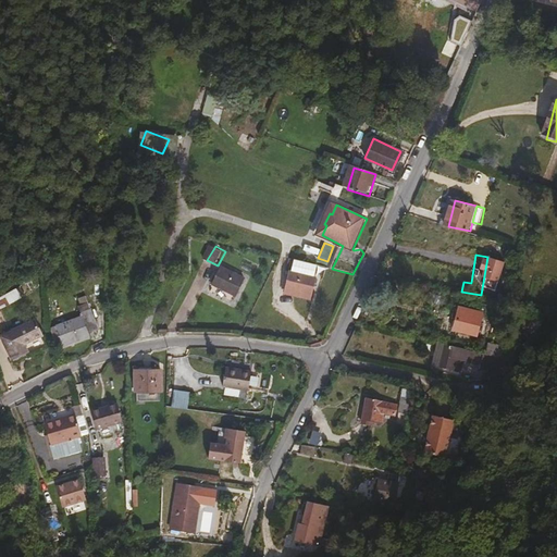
[(316,277),(319,265),(296,260),(293,272),(316,277)]
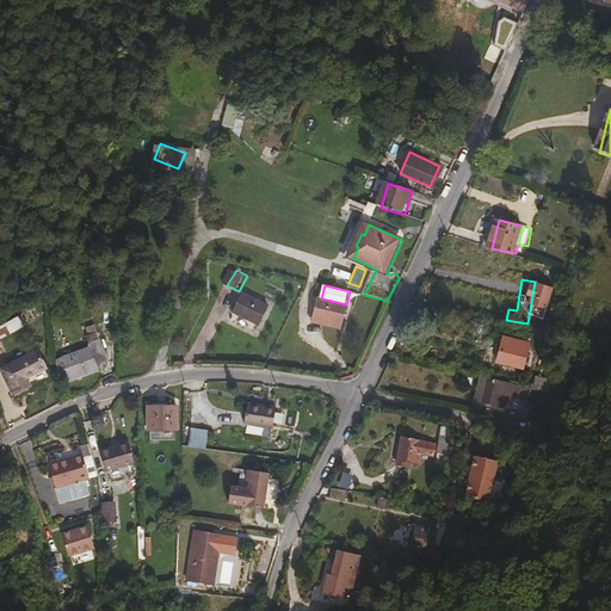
[(271,307),(246,294),(236,312),(261,325),(271,307)]
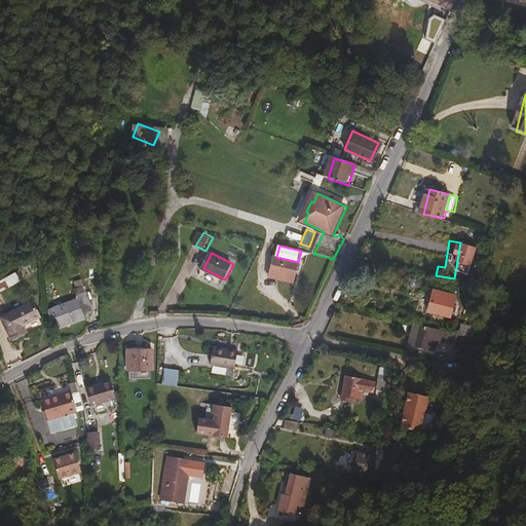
[(293,279),(298,262),(276,257),(272,273),(293,279)]
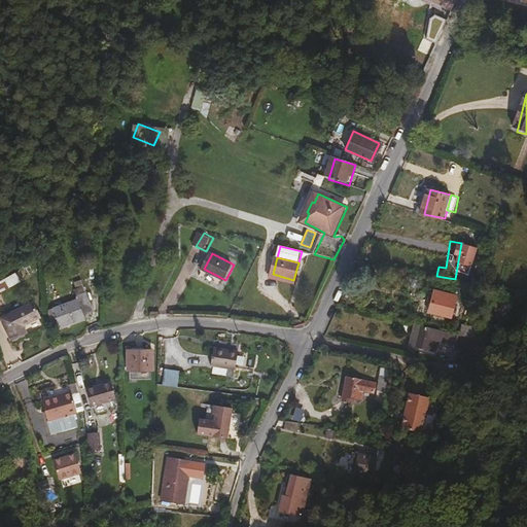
[(384,277),(385,270),(358,265),(356,272),(384,277)]
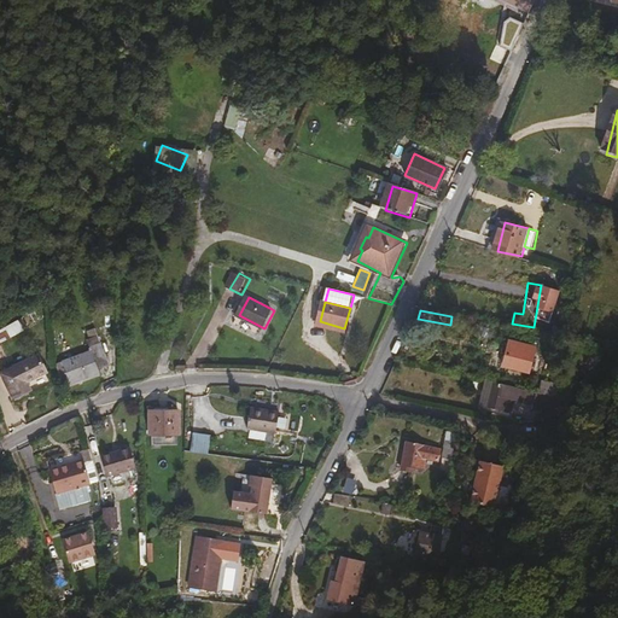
[(344,328),(320,321),(318,327),(343,333),(344,328)]
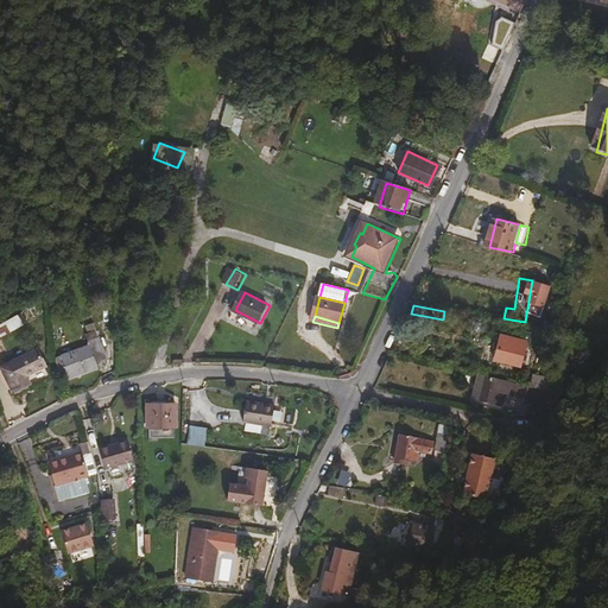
[(97,334),(93,320),(84,323),(87,330),(83,331),(86,339),(97,334)]
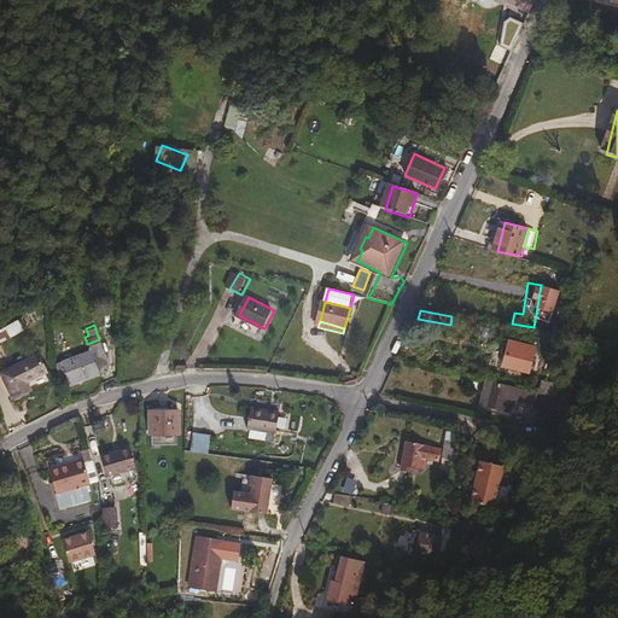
[(0,331),(0,344),(1,345),(12,339),(6,328),(0,331)]
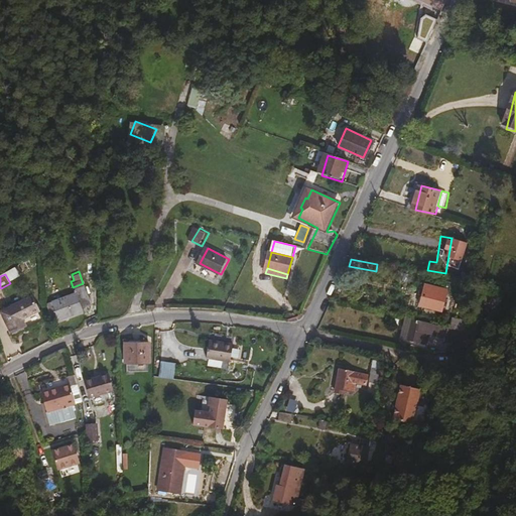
[(467,289),(469,280),(450,276),(449,286),(467,289)]
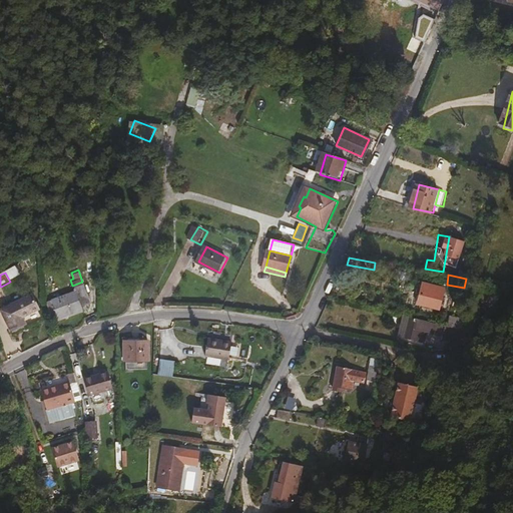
[(80,305),(89,301),(83,282),(82,282),(72,286),(74,290),(46,302),(50,313),(56,311),(58,317),(72,312),(70,306),(79,302),(80,305)]
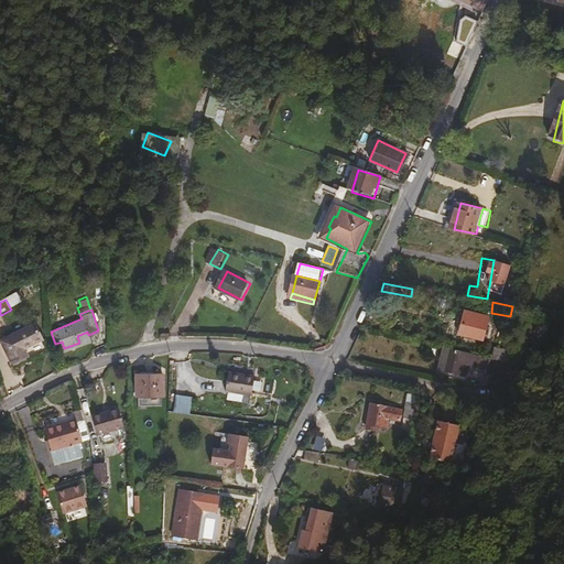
[(14,340),(35,329),(26,313),(0,326),(0,344),(10,366),(24,357),(14,340)]
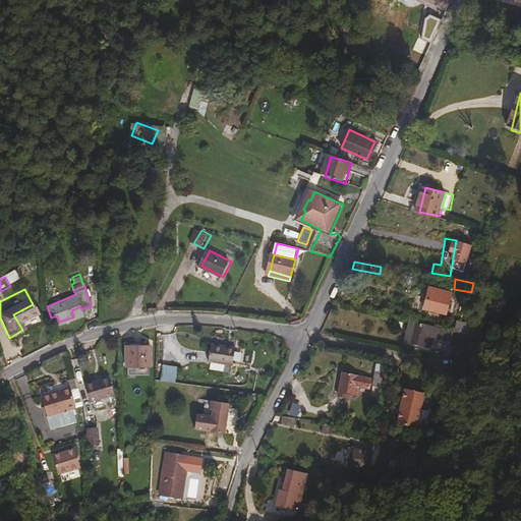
[(443,316),(447,298),(427,294),(423,312),(443,316)]
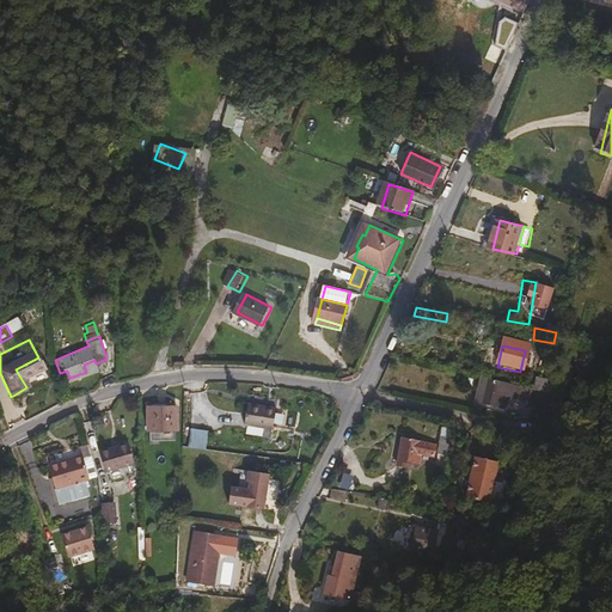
[(97,367),(96,363),(95,360),(84,365),(86,372),(97,367)]
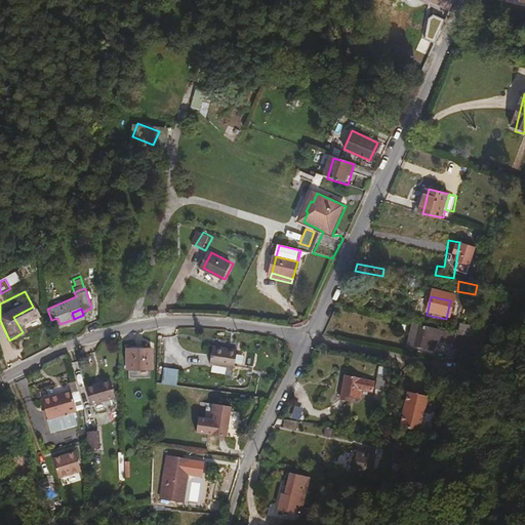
[(429,351),(432,339),(449,344),(452,334),(415,325),(410,348),(429,351)]
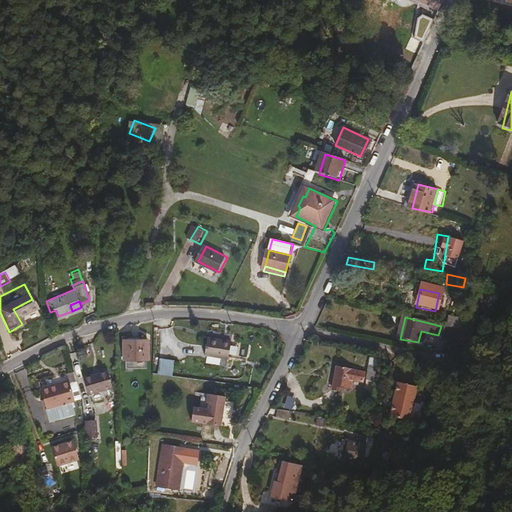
[(458,330),(460,323),(444,319),(442,326),(458,330)]
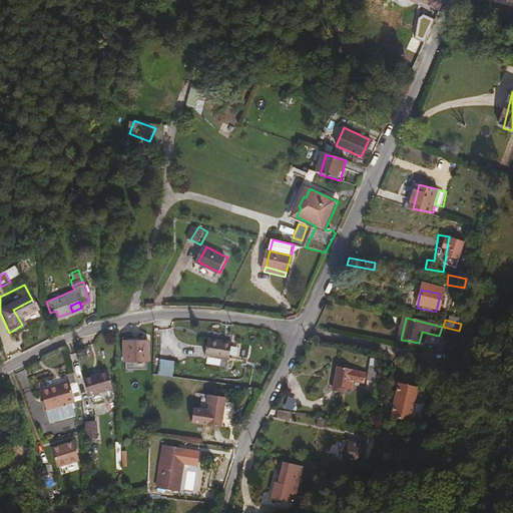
[(229,360),(232,342),(208,339),(205,356),(229,360)]
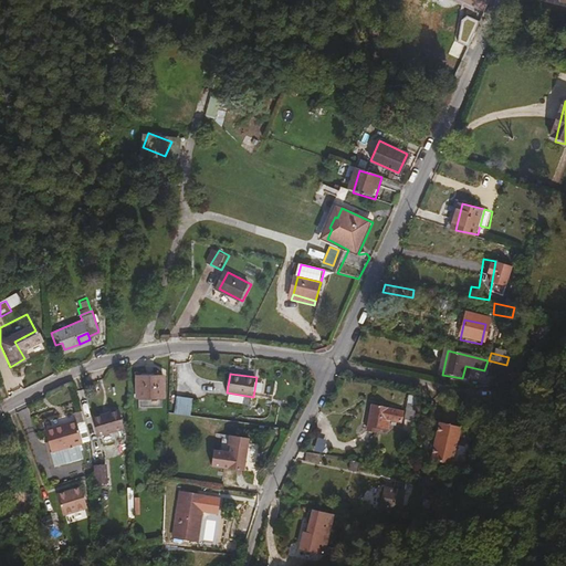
[(164,402),(165,380),(138,379),(138,401),(164,402)]
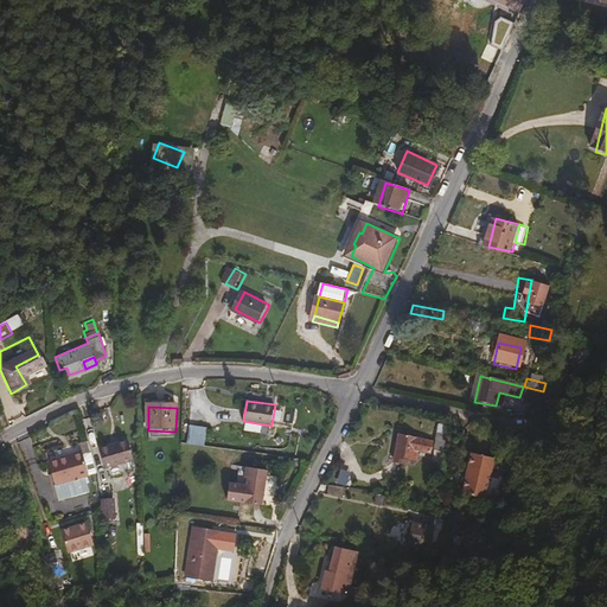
[(445,452),(449,435),(439,433),(434,449),(445,452)]
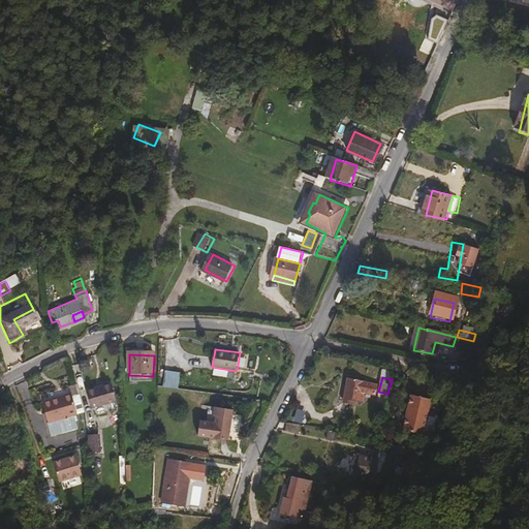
[(364,393),(366,386),(373,387),(374,384),(348,378),(343,399),(352,400),(363,402),(364,393)]
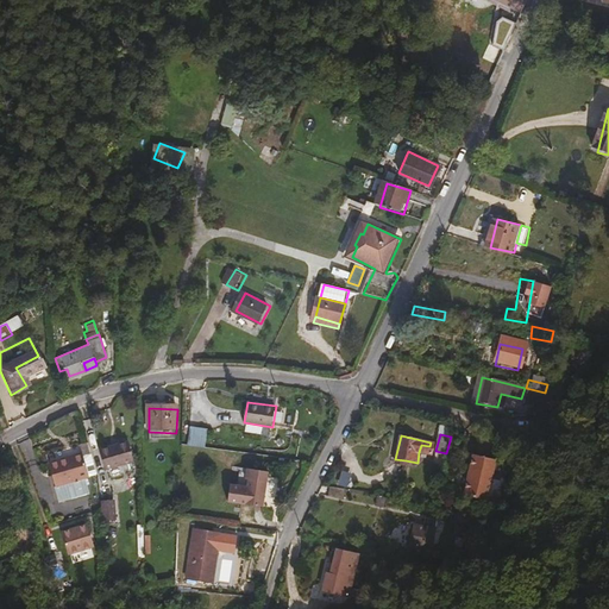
[(98,476),(87,443),(45,457),(61,503),(88,494),(85,479),(98,476)]
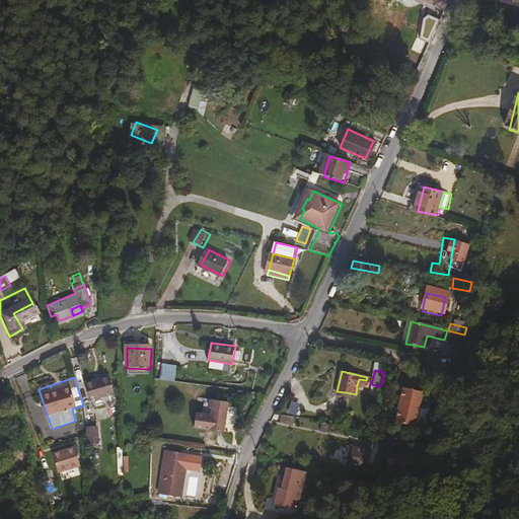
[(367,388),(370,377),(367,377),(366,380),(359,379),(357,385),(367,388)]
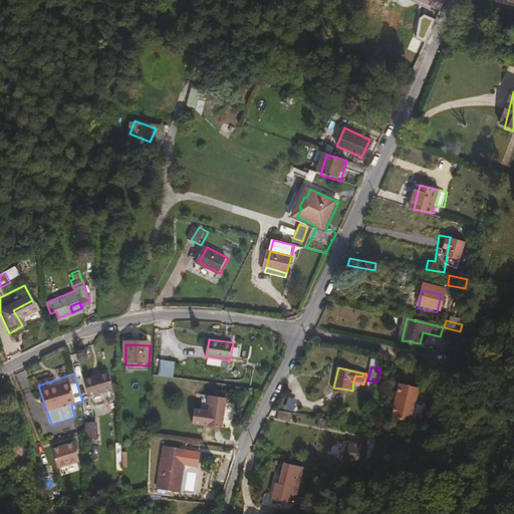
[(112,392),(108,374),(83,380),(88,398),(112,392)]
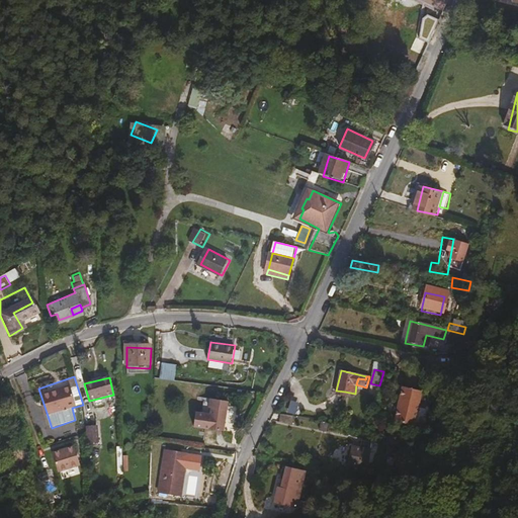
[(414,427),(423,393),(402,387),(394,422),(414,427)]
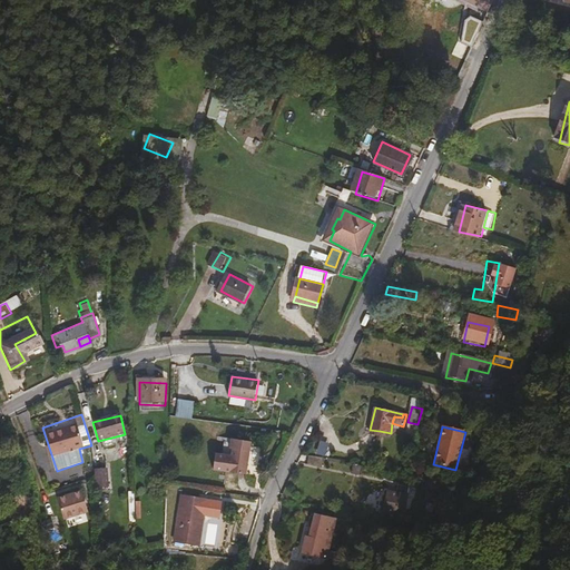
[(267,461),(269,444),(233,441),(233,450),(235,450),(233,473),(252,475),(253,465),(251,465),(251,459),(267,461)]
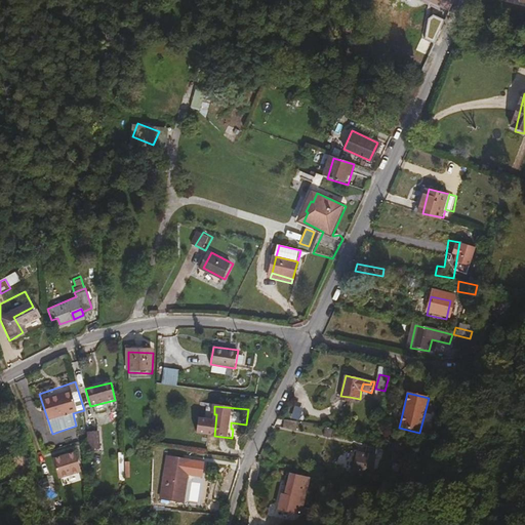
[(297,431),(298,422),(286,420),(284,429),(297,431)]
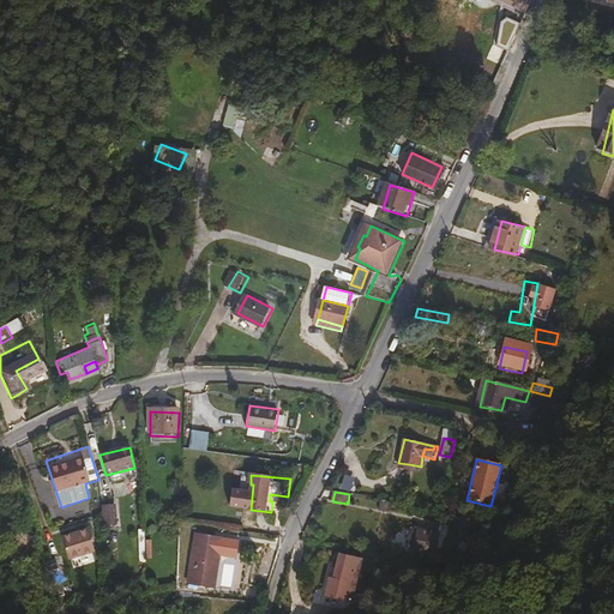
[(101,505),(101,527),(116,525),(116,504),(101,505)]
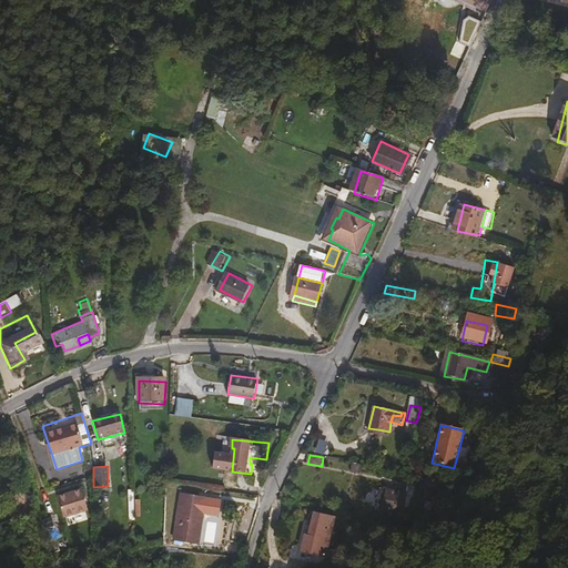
[(406,494),(408,485),(397,484),(396,493),(406,494)]
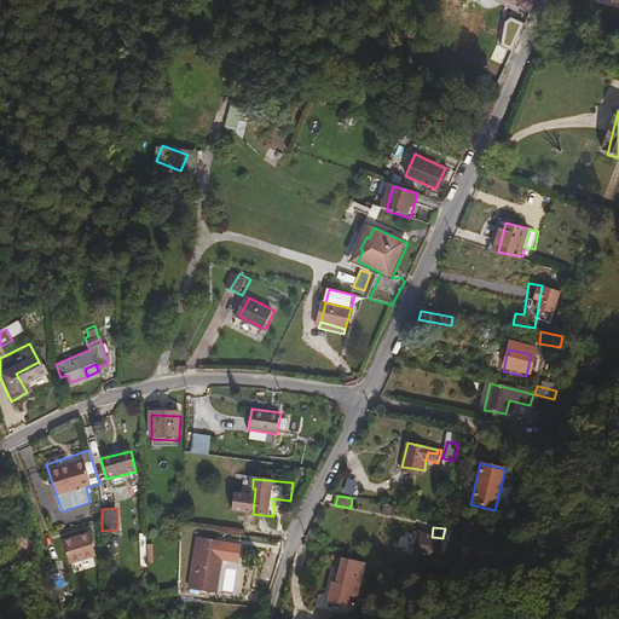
[(94,557),(87,534),(61,543),(69,566),(94,557)]
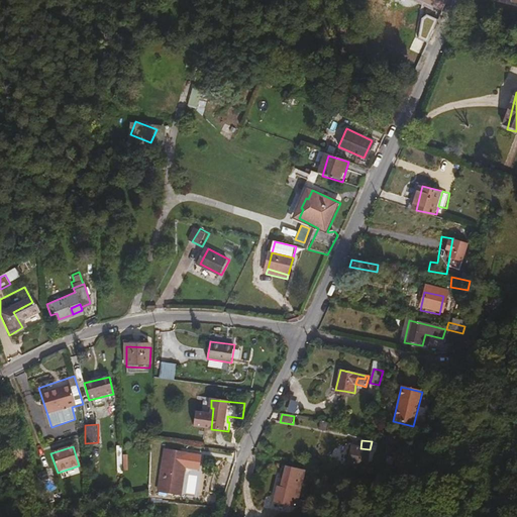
[(367,467),(370,449),(360,448),(351,446),(348,463),(367,467)]
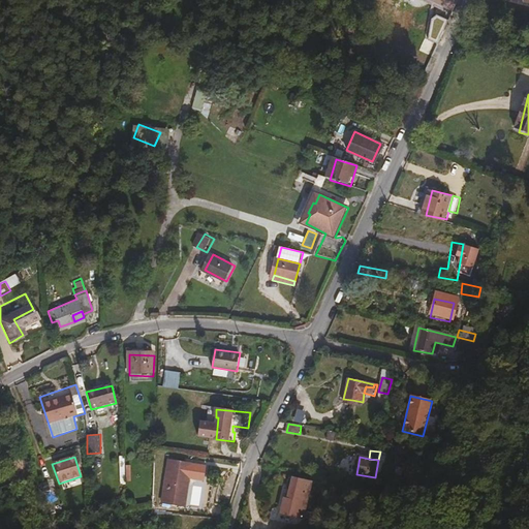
[(401,477),(408,461),(400,458),(393,474),(401,477)]
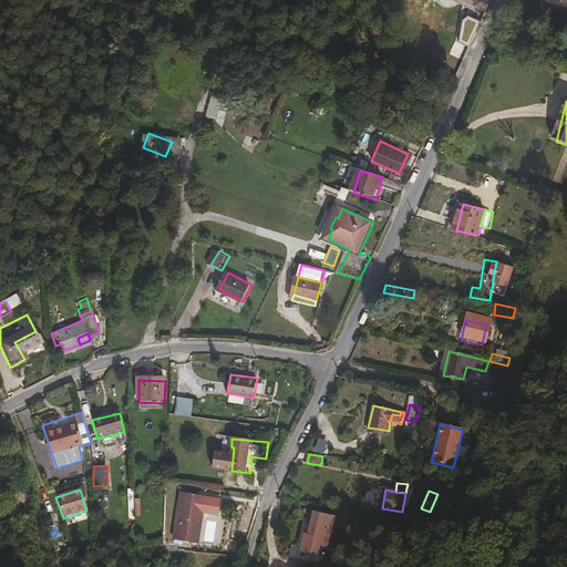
[(204,508),(206,497),(183,494),(182,506),(204,508)]
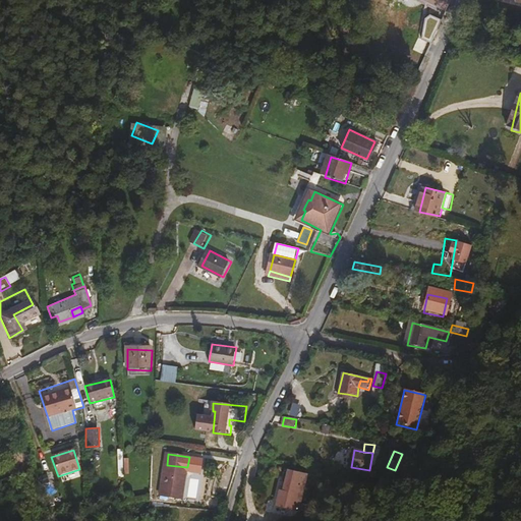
[(186,481),(187,467),(167,465),(165,479),(186,481)]
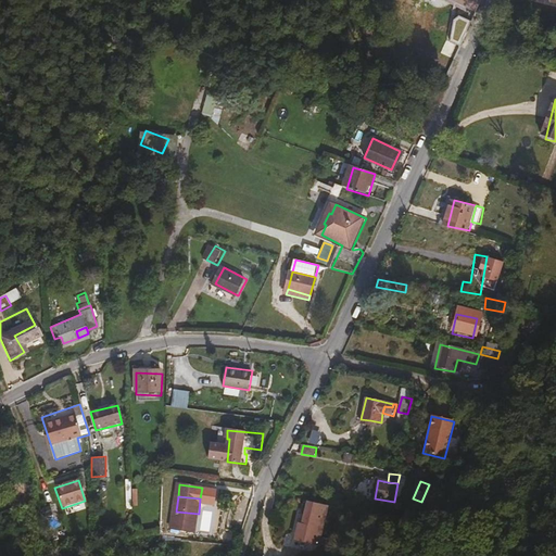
[(320,536),(328,507),(307,503),(303,526),(299,526),(295,541),(315,545),(318,535),(320,536)]
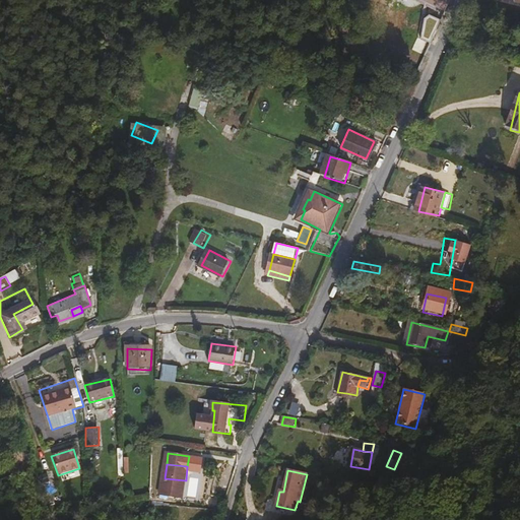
[(63,508),(53,480),(39,484),(43,492),(43,501),(43,510),(63,508)]
